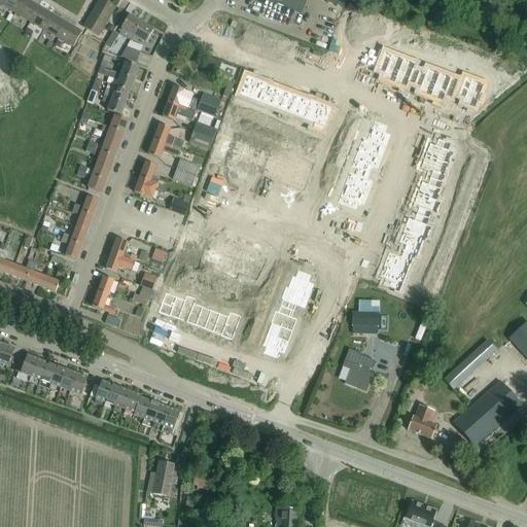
[(3,0),(1,5),(15,13),(23,0),(3,0)]
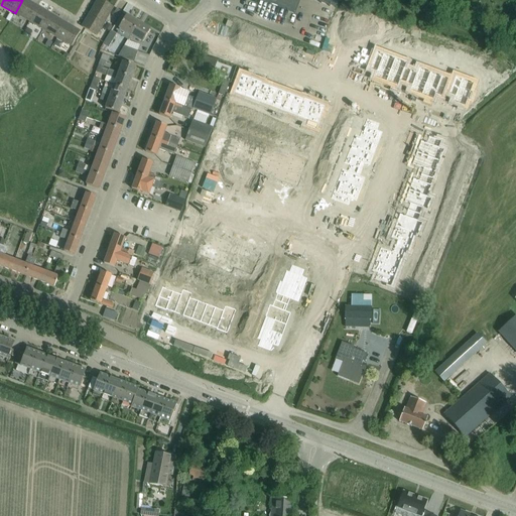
[(29,3),(24,0),(22,0),(15,13),(29,21),(38,6),(37,6),(30,2),(29,3)]
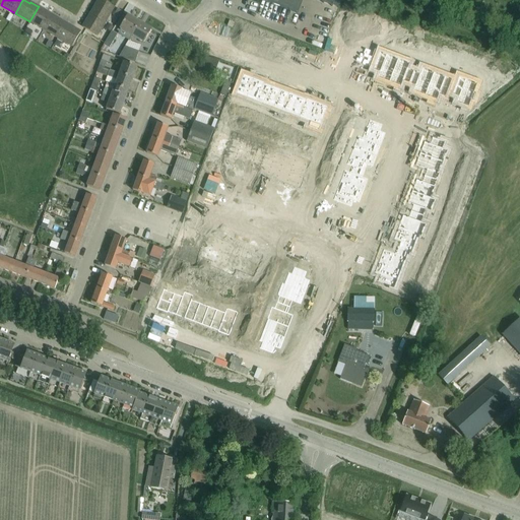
[(106,21),(114,7),(103,0),(98,0),(94,6),(95,7),(92,13),(90,12),(106,21)]
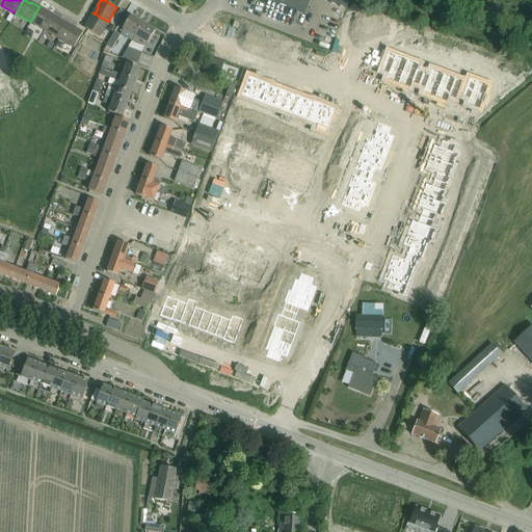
[(322,0),(339,6),(341,0),(269,0),(304,14),(309,0),(322,0)]
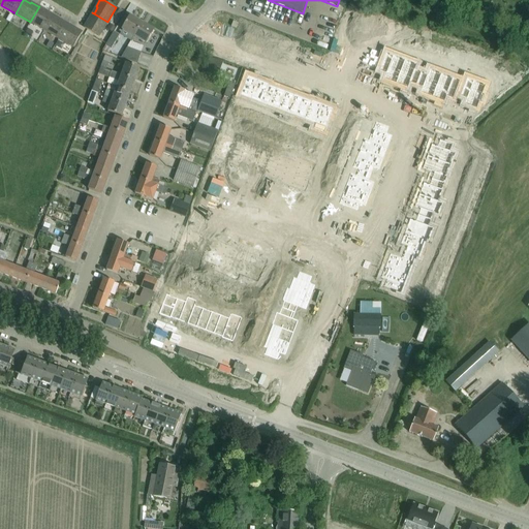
[(44,11),(38,8),(39,6),(30,22),(44,30),(54,14),(53,14),(45,10),(44,11)]
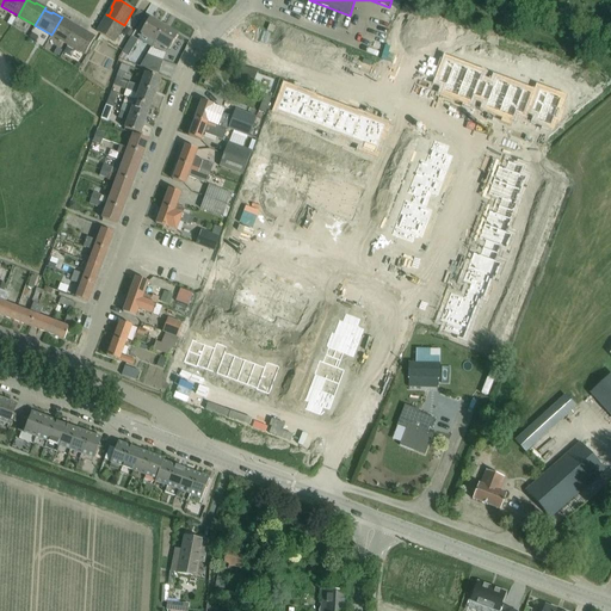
[(115,42),(124,25),(106,14),(102,24),(103,24),(99,31),(97,30),(97,31),(115,42)]
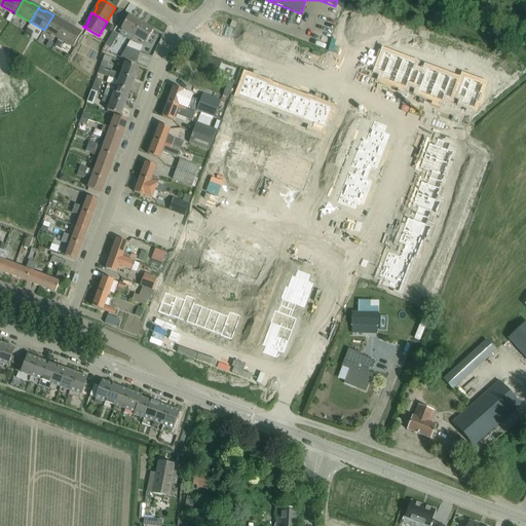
[(59,20),(52,16),(53,14),(44,30),(58,39),(67,25),(67,23),(59,19),(59,20)]
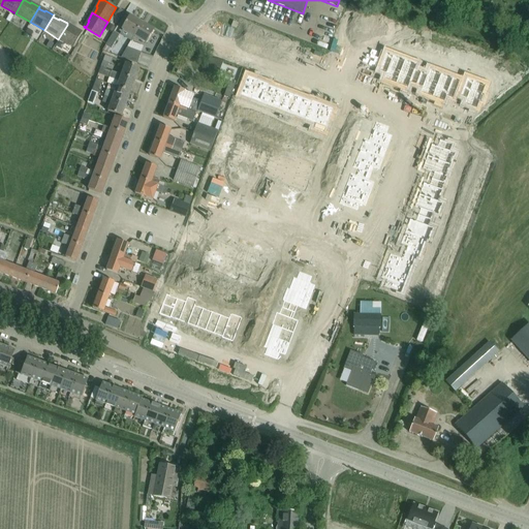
[(134,36),(142,23),(130,16),(122,29),(134,36)]
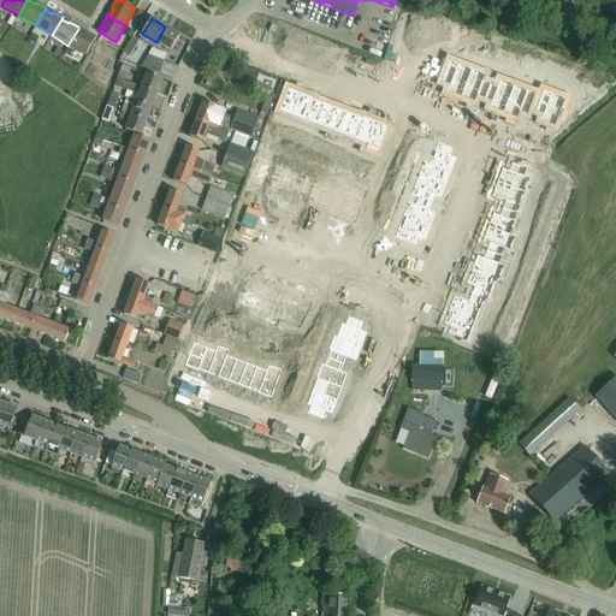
[(170,51),(179,34),(165,27),(157,42),(170,51)]
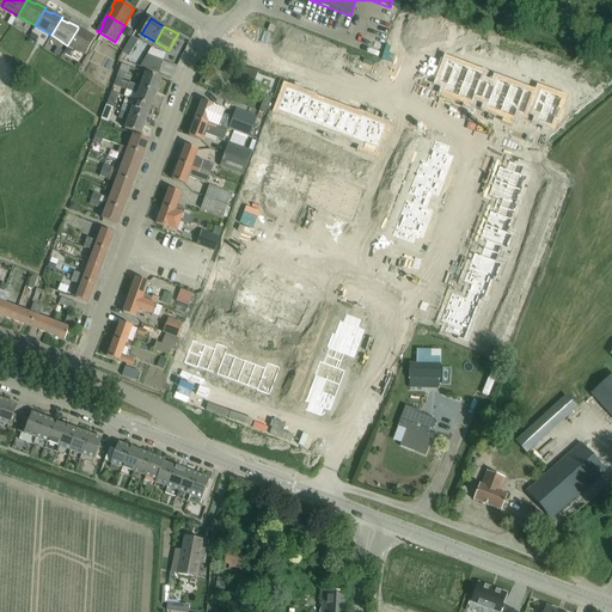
[(84,32),(78,29),(67,46),(84,54),(95,37),(95,36),(85,31),(84,32)]
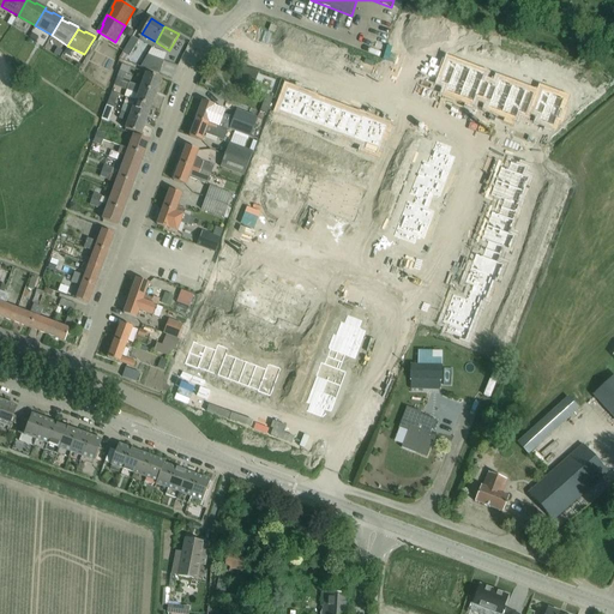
[(128,56),(139,40),(132,36),(122,53),(128,56)]
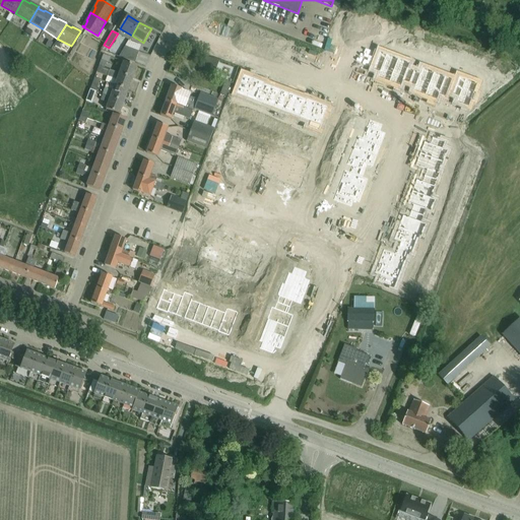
[(115,55),(118,48),(112,44),(108,52),(115,55)]
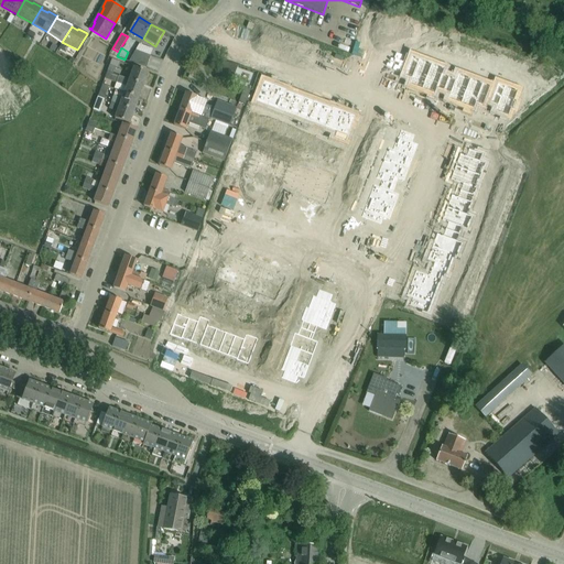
[(145,67),(151,55),(140,52),(136,50),(129,61),(145,67)]
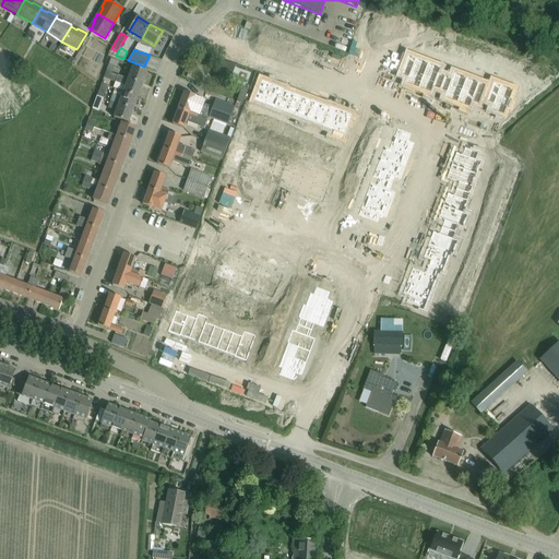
[(117,68),(119,61),(110,58),(106,71),(113,73),(115,67),(117,68)]
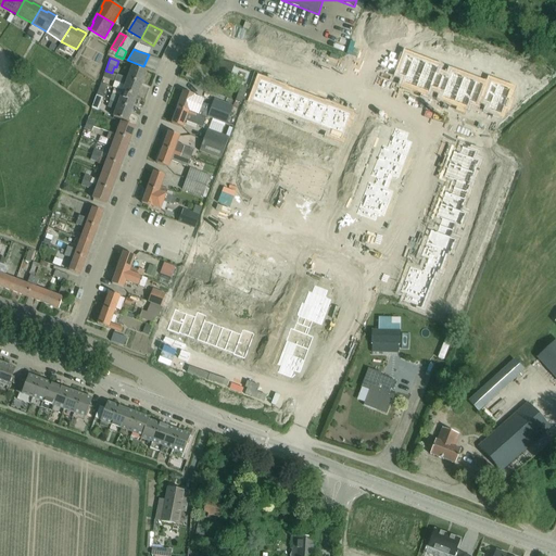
[(219,61),(216,67),(231,73),(235,66),(235,65),(219,60),(219,61)]
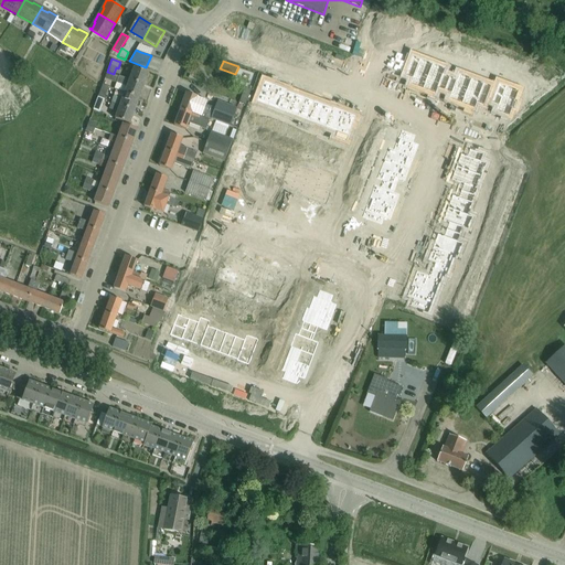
[(409,64),(405,77),(412,80),(409,85),(422,89),(429,70),(417,65),(417,66),(409,64)]
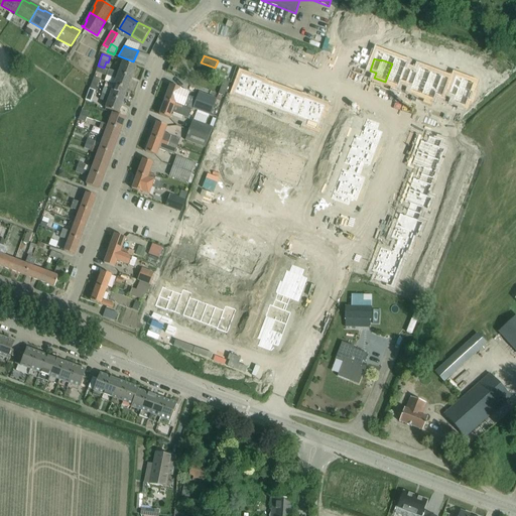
[(131,78),(136,67),(136,66),(122,60),(118,73),(131,78)]
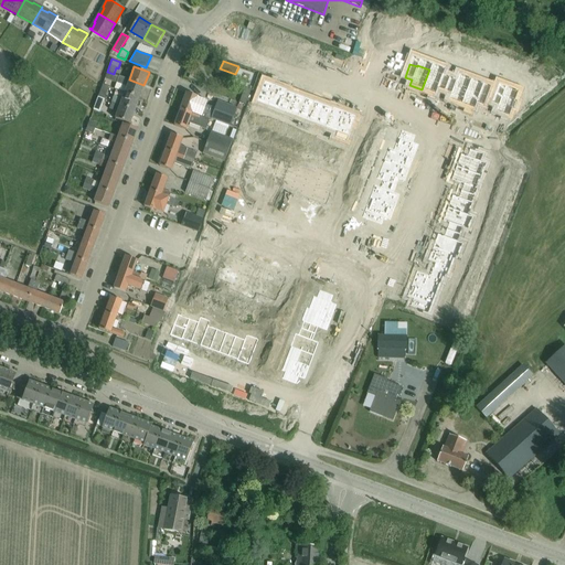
[(429,70),(422,89),(435,95),(437,89),(444,92),(449,77),(429,70)]
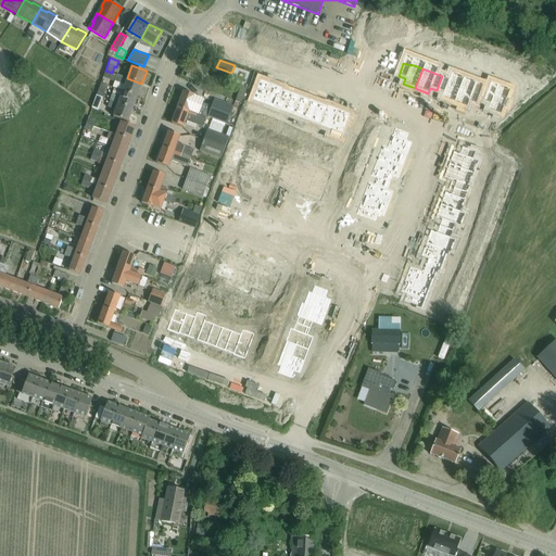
[(137,97),(141,84),(127,78),(112,73),(105,71),(103,77),(115,81),(125,85),(123,91),(137,97)]
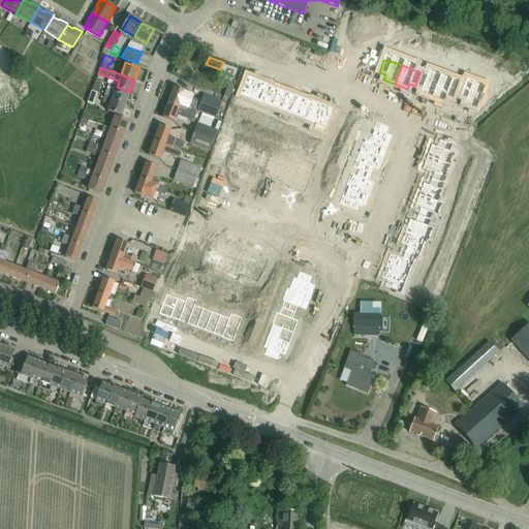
[(421,72),(415,86),(422,88),(421,93),(432,97),(439,79),(427,73),(427,74),(421,72)]
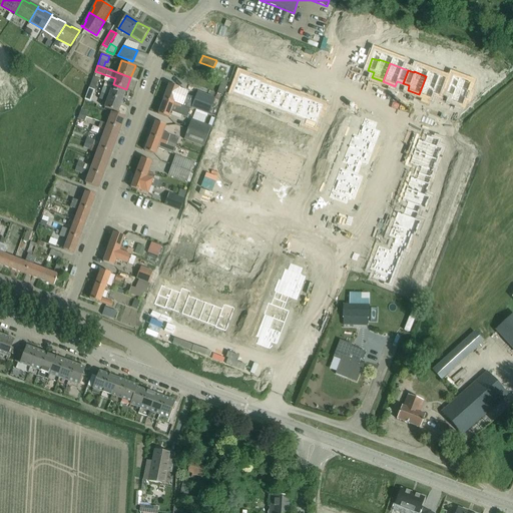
[(239,73),(232,92),(243,96),(250,77),(239,73)]
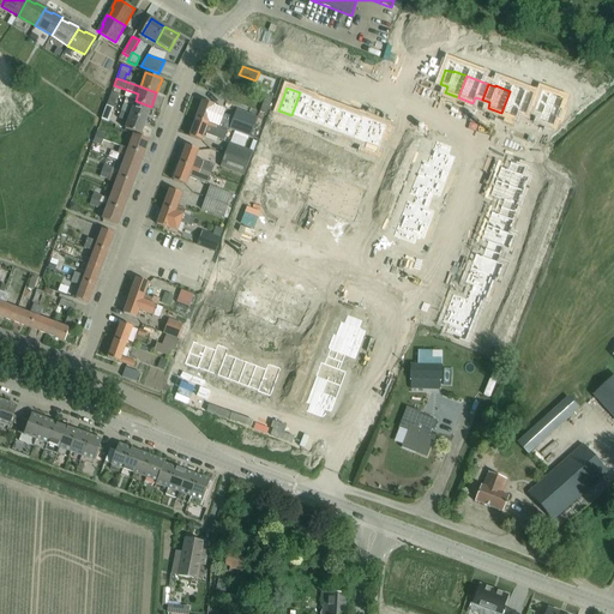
[(113,108),(118,94),(112,91),(107,106),(113,108)]
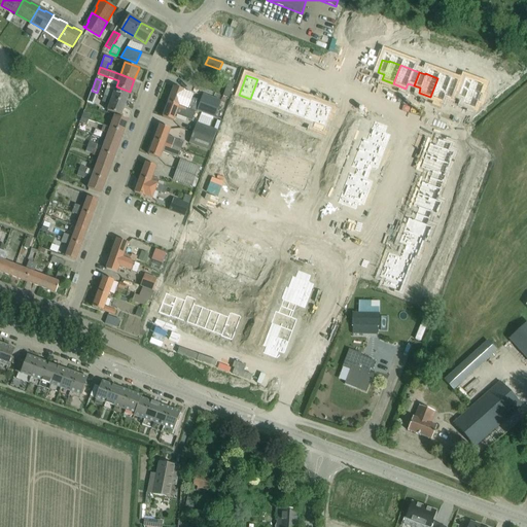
[(437,78),(430,97),(443,101),(445,95),(451,98),(456,85),(449,82),(437,78)]
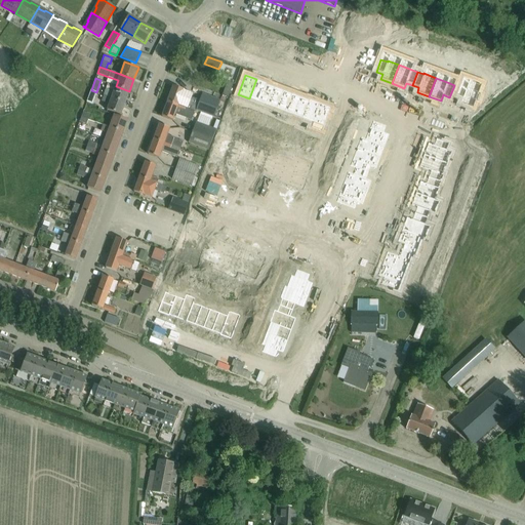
[(256,79),(249,98),(259,103),(266,85),(267,82),(256,79)]
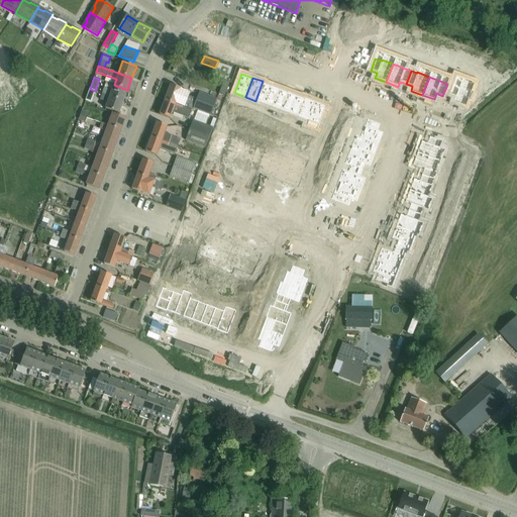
[(455,82),(450,94),(456,97),(454,102),(468,107),(470,100),(472,100),(474,93),(473,93),(475,88),(461,84),(455,82)]
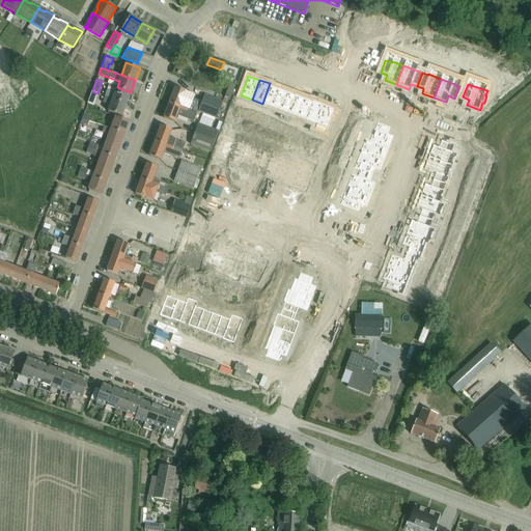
[(269,86),(262,104),(272,107),(278,89),(269,86)]
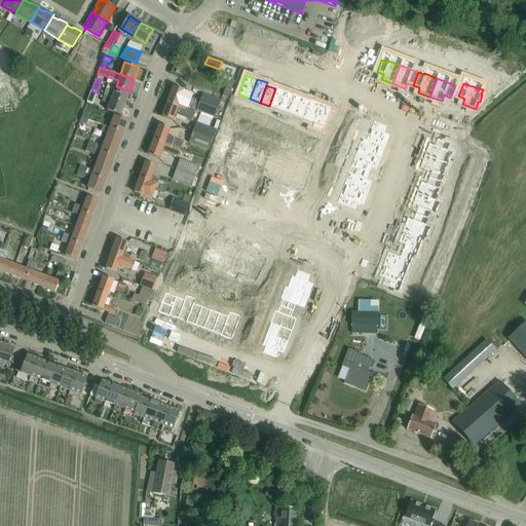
[(125,103),(129,91),(116,86),(114,92),(106,89),(104,95),(111,99),(111,98),(125,103)]
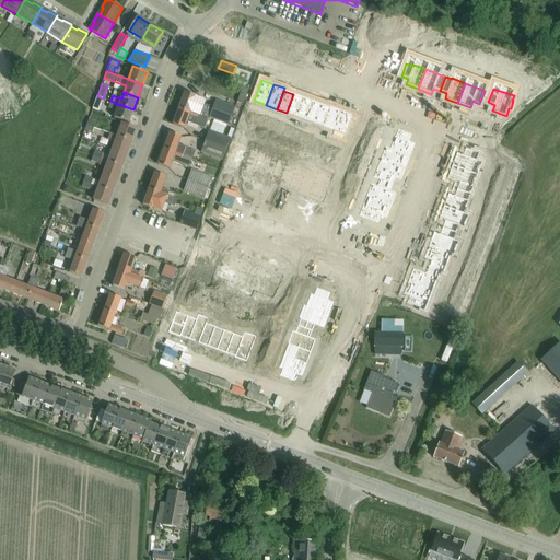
[(185,92),(178,108),(207,119),(208,119),(209,119),(209,118),(228,125),(234,107),(216,100),(213,106),(205,103),(206,100),(185,92)]
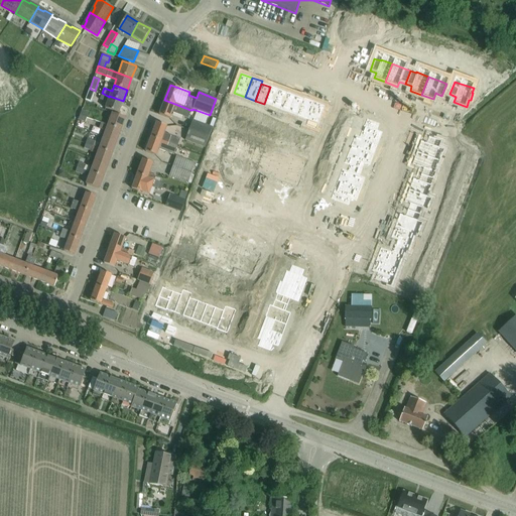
[(270,87),(264,104),(272,107),(278,90),(270,87)]
